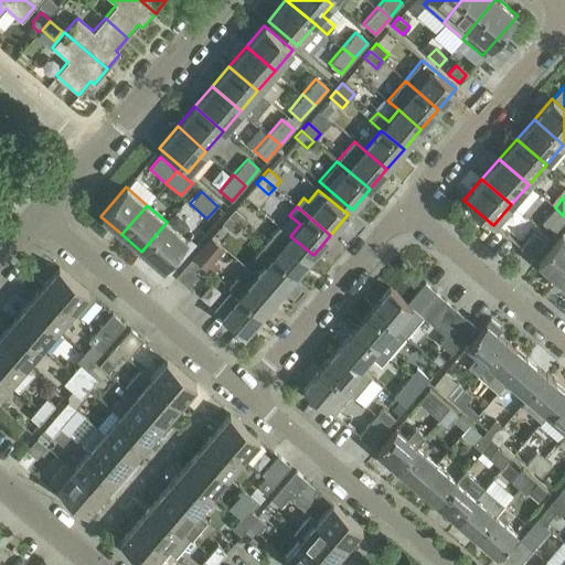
[(554,233),(564,220),(564,216),(555,208),(542,223),(554,233)]
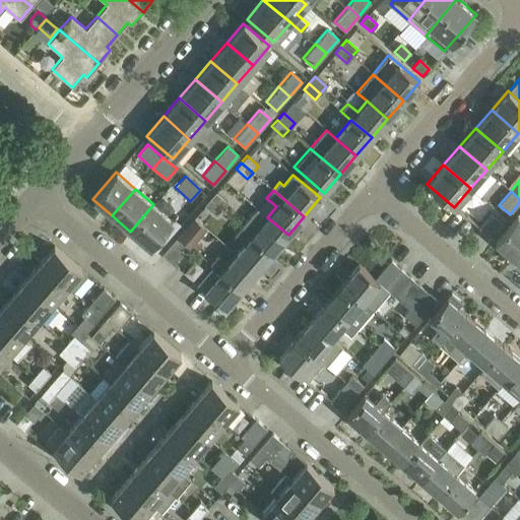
[(226,202),(215,192),(209,199),(220,209),(226,202)]
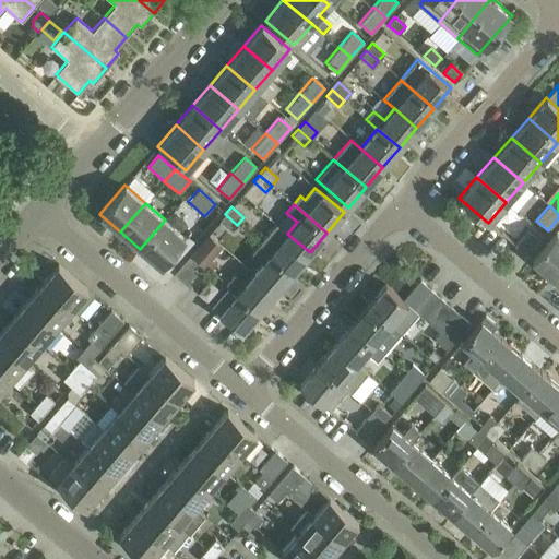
[(225,214),(219,221),(232,232),(237,225),(225,214)]
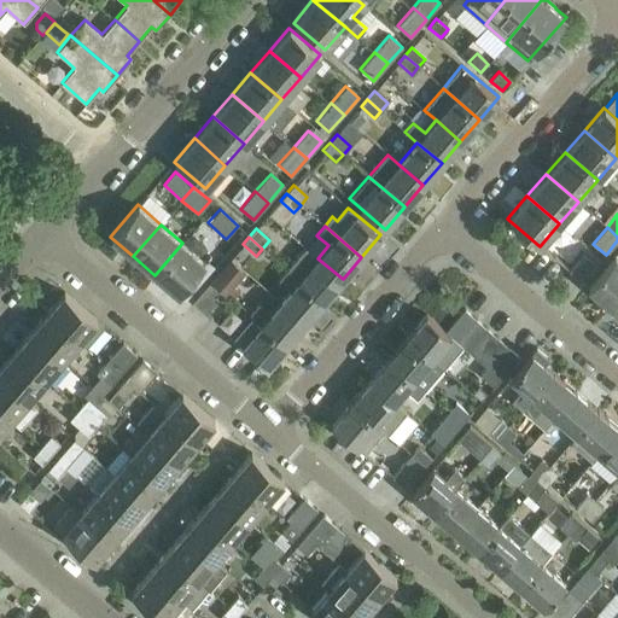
[(182,243),(155,275),(178,295),(205,263),(182,243)]
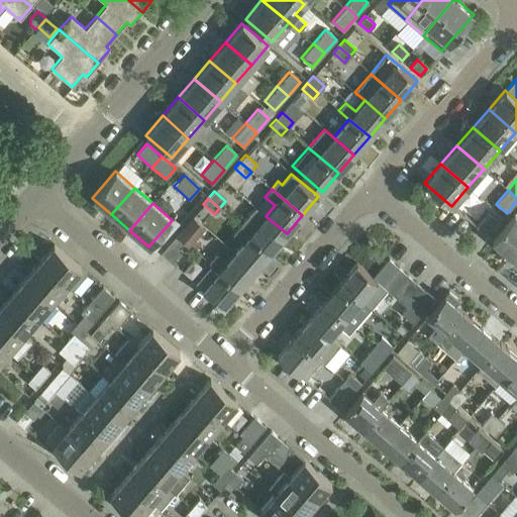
[(255,207),(240,225),(271,251),(287,233),(266,216),(255,207)]
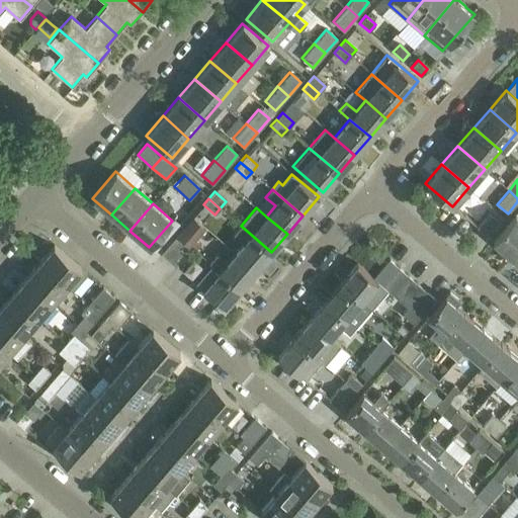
[(490,212),(477,227),(488,237),(500,223),(490,212)]
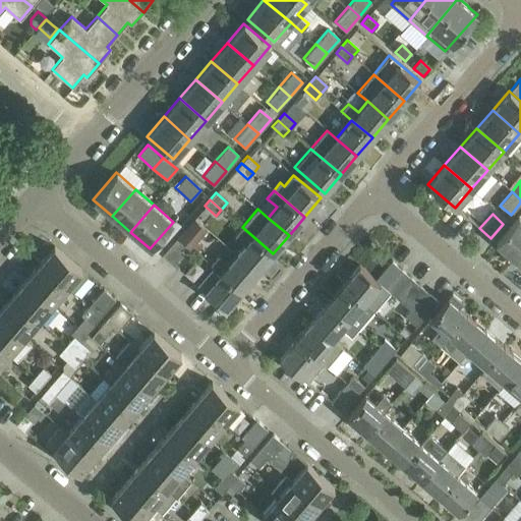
[(495,242),(514,258),(520,249),(520,218),(517,216),(495,242)]
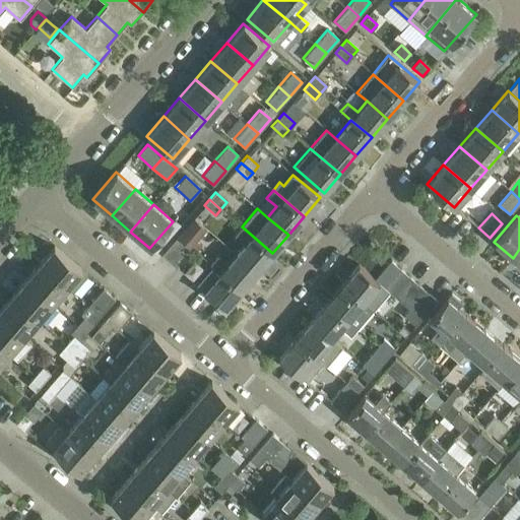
[(194,217),(178,236),(189,246),(205,228),(194,217)]
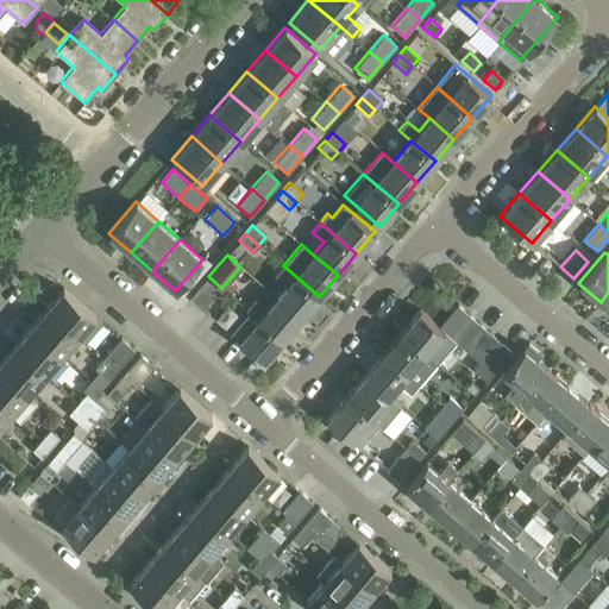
[(287,284),(276,297),(300,318),(319,296),(283,265),(275,275),(287,284)]
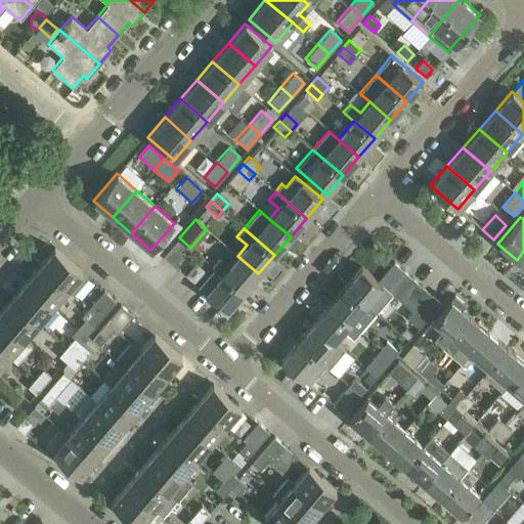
[(179,237),(163,257),(174,267),(190,248),(179,237)]
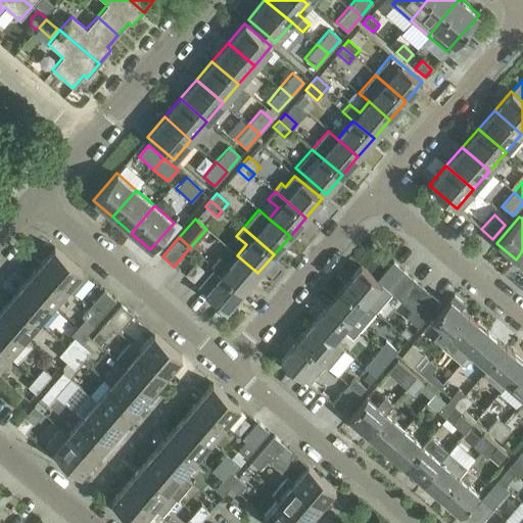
[(87,276),(54,247),(39,265),(66,288),(73,293),(87,276)]
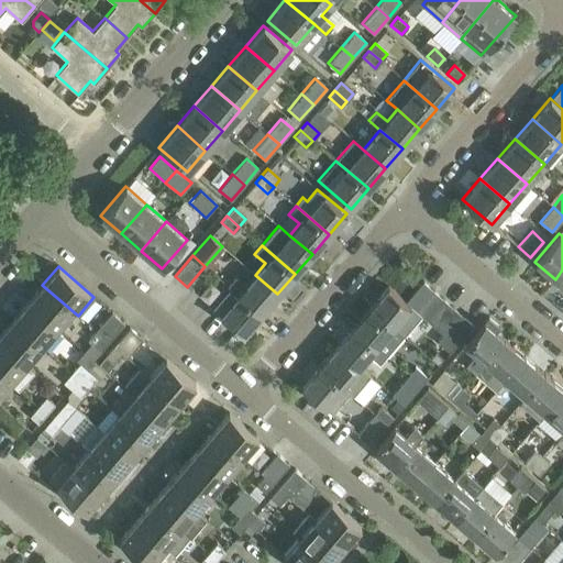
[(228,285),(231,288),(261,313),(277,294),(255,275),(246,285),(235,276),(228,285)]
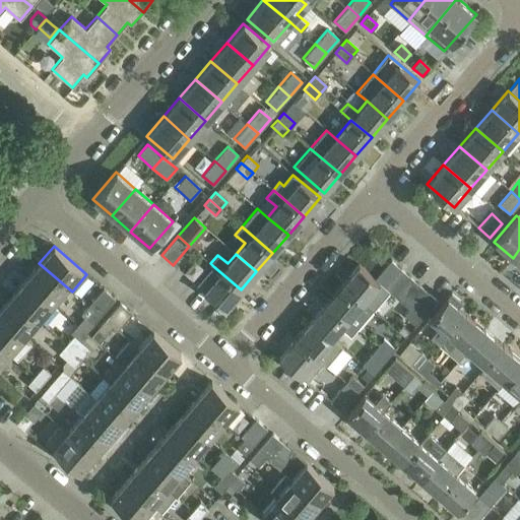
[(400,268),(390,260),(375,278),(384,286),(400,268)]
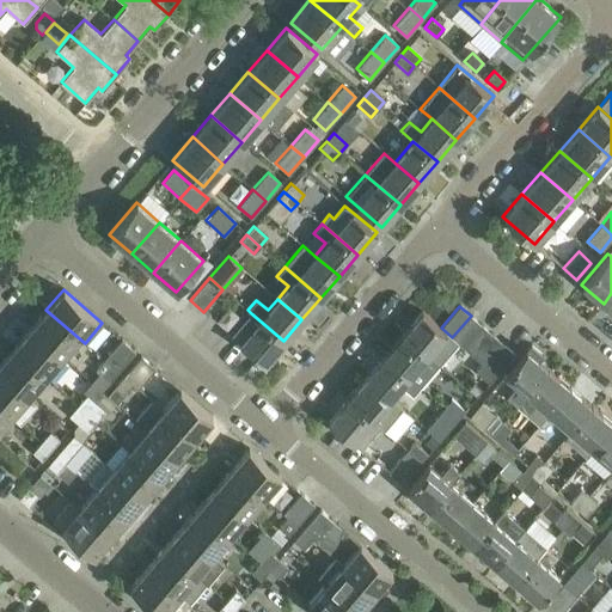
[(29,330),(61,357),(78,337),(46,310),(29,330)]
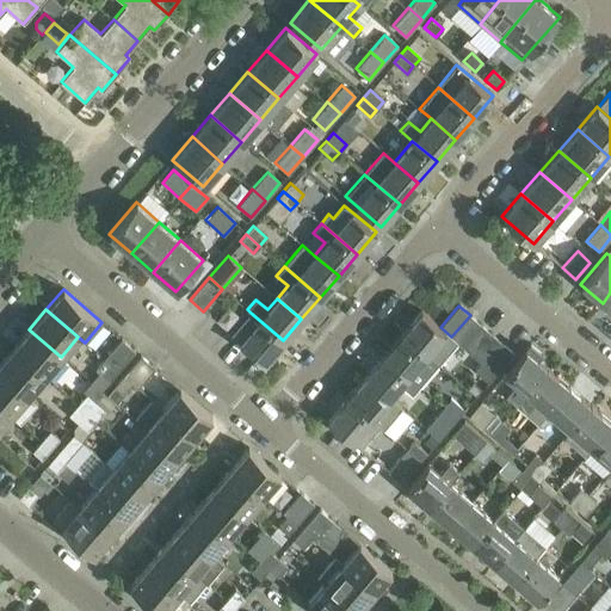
[(451,337),(440,327),(421,312),(402,333),(438,364),(457,343),(451,337)]
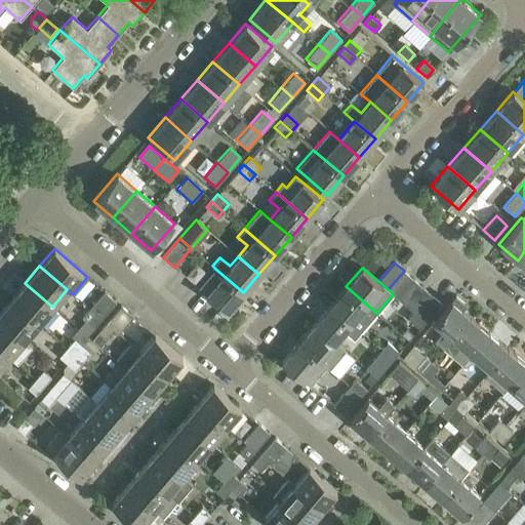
[(199,288),(227,312),(243,292),(215,269),(199,288)]
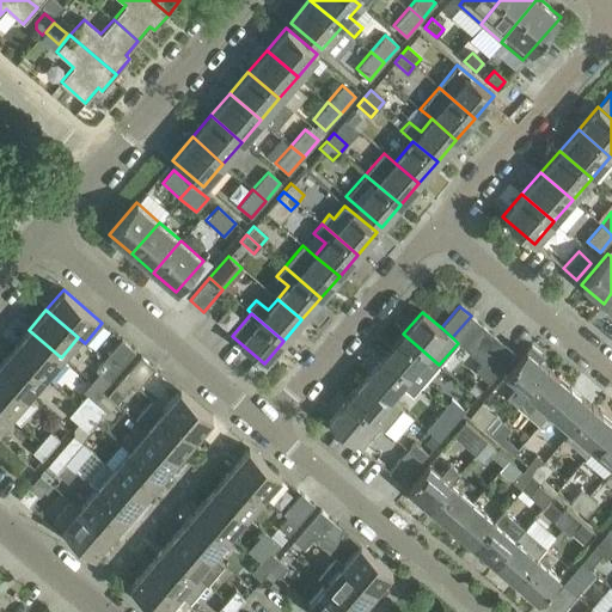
[(458,343),(463,347),(482,325),(471,316),(452,337),(458,343)]
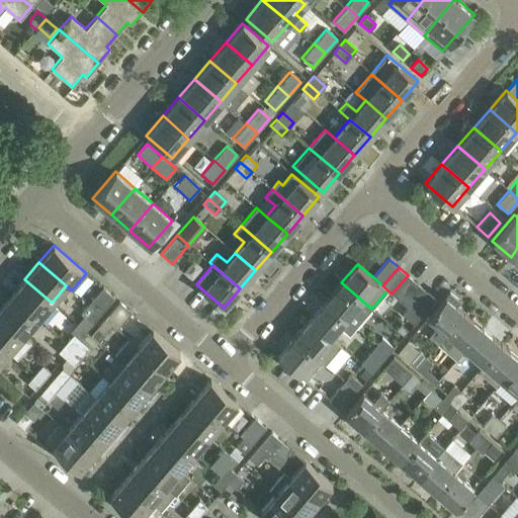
[(392,293),(401,301),(417,283),(408,275),(392,293)]
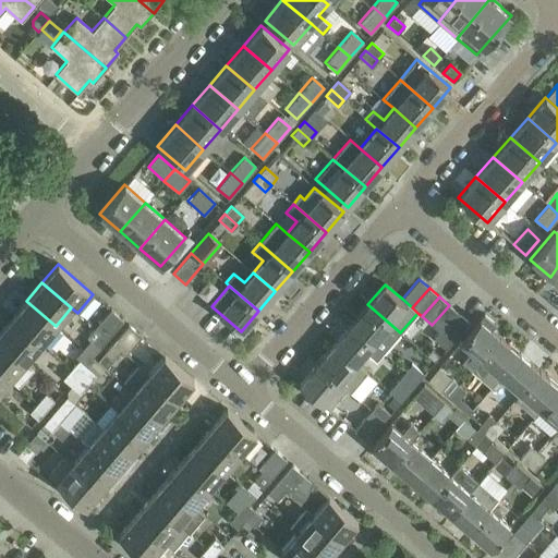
[(11,318),(40,343),(56,326),(26,301),(11,318)]
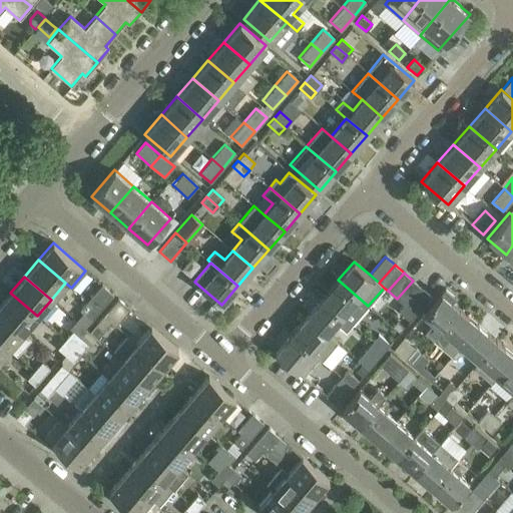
[(338,280),(322,298),(353,324),(368,306),(338,280)]
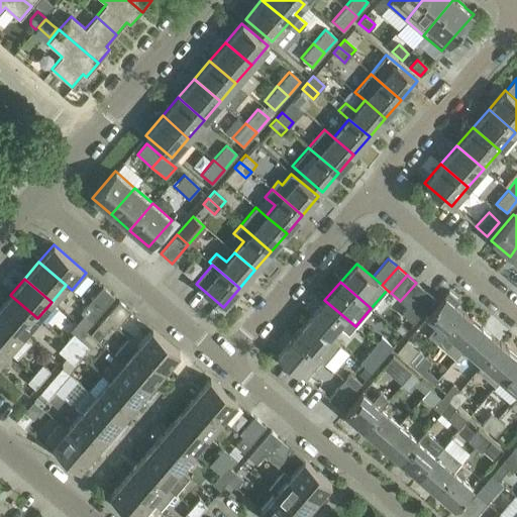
[(407,307),(409,309),(425,291),(416,283),(400,301),(407,307)]
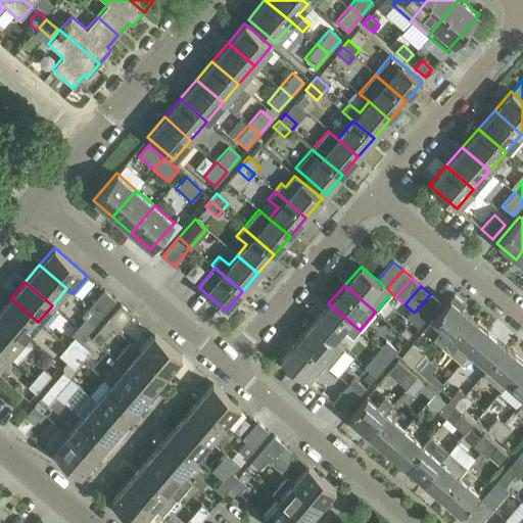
[(100,318),(115,300),(103,290),(89,307),(100,318)]
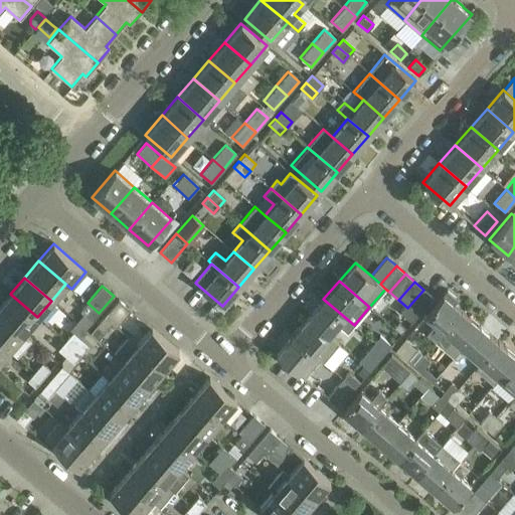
[(423,290),(407,308),(416,316),(433,298),(423,290)]
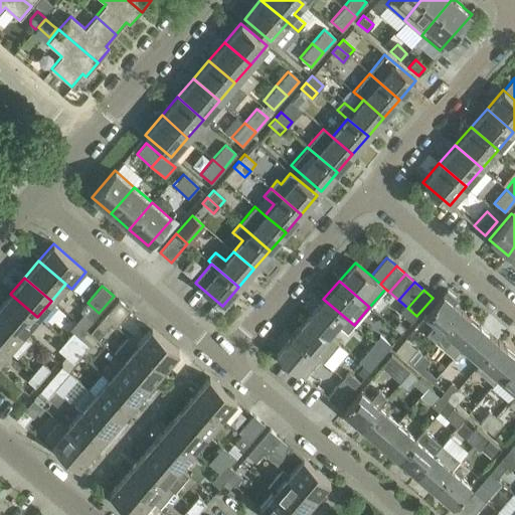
[(458,300),(447,291),(425,315),(436,324),(426,334),(436,342),(462,311),(454,304),(458,300)]
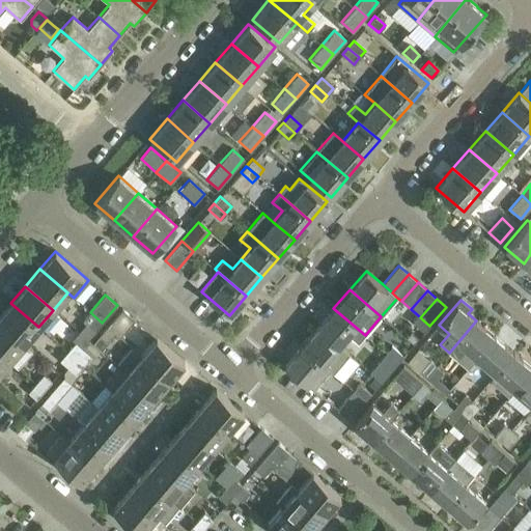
[(0,315),(0,323),(24,344),(38,327),(10,303),(0,315)]
